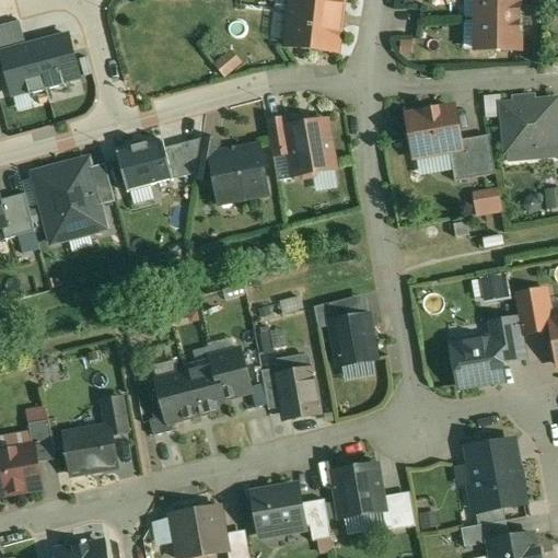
[(289,0),(288,14),(335,20),(336,12),(340,9),(341,0),(289,0)]
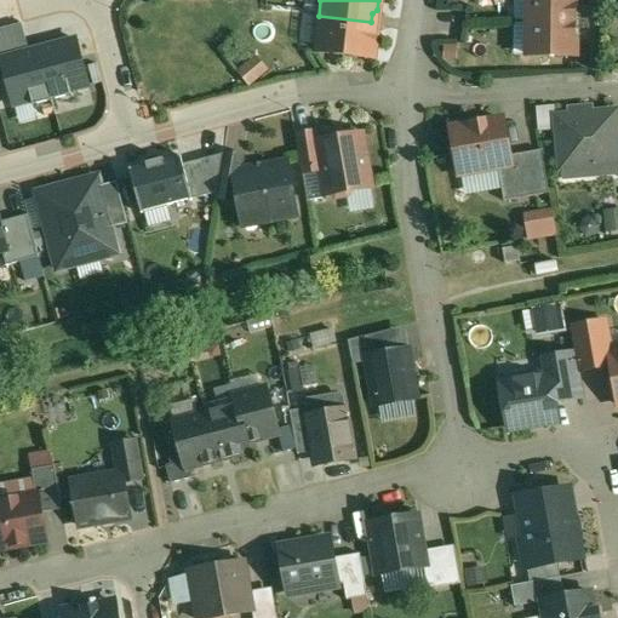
[(526,0),(526,19),(525,19),(525,21),(574,21),(574,18),(574,4),(574,1),(574,0),(526,0)]
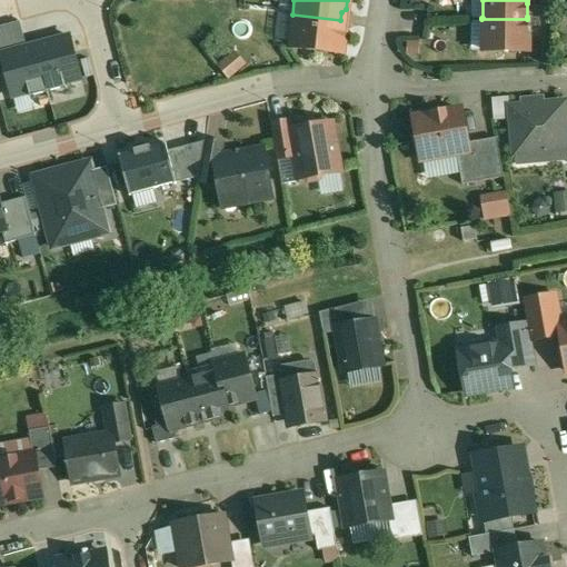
[(340,20),(292,15),(289,46),(341,51),(344,28),(340,23),(340,20)]
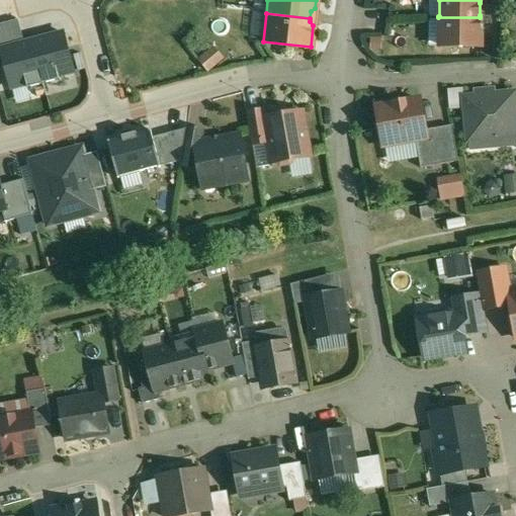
[(480,17),(438,17),(438,18),(439,18),(439,46),(479,46),(479,32),(480,32),(480,30),(479,30),(480,19),(480,17)]
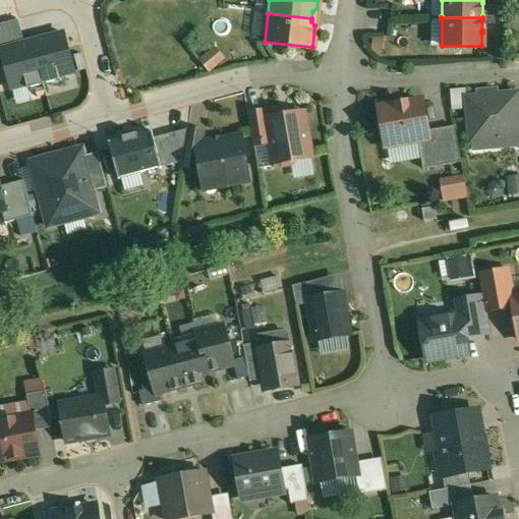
[(0,48),(21,42),(15,19),(0,23),(0,48)]
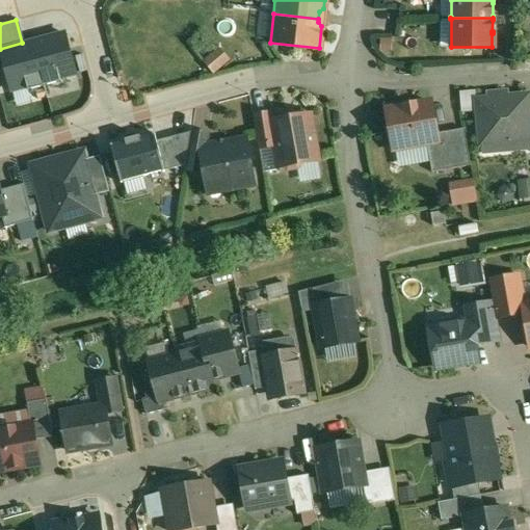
[(62,32),(31,41),(42,81),(73,73),(62,32)]
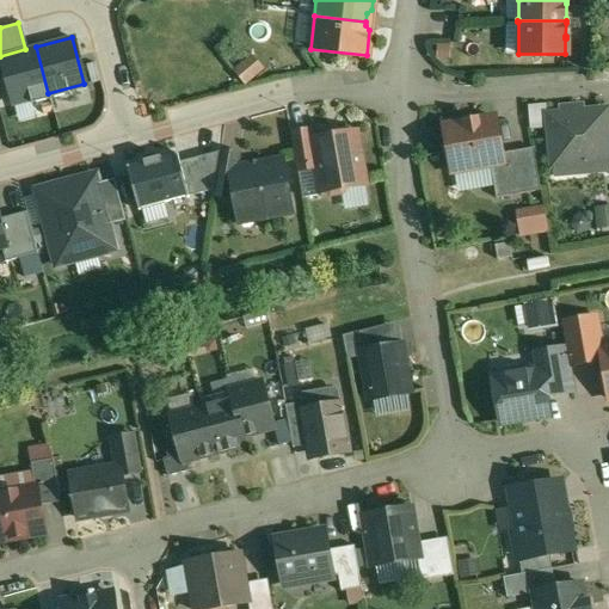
[(48,93),(36,47),(25,49),(0,56),(12,103),(48,93)]
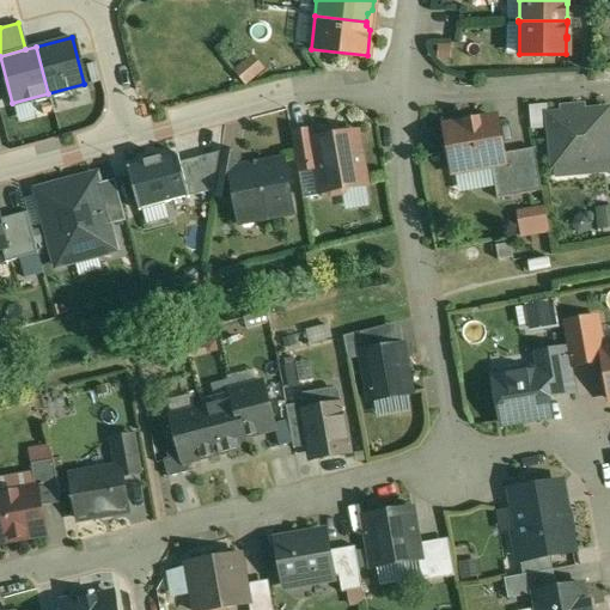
[(607,110),(549,115),(554,164),(555,175),(579,172),(578,163),(609,159),(609,151),(609,141),(607,110)]
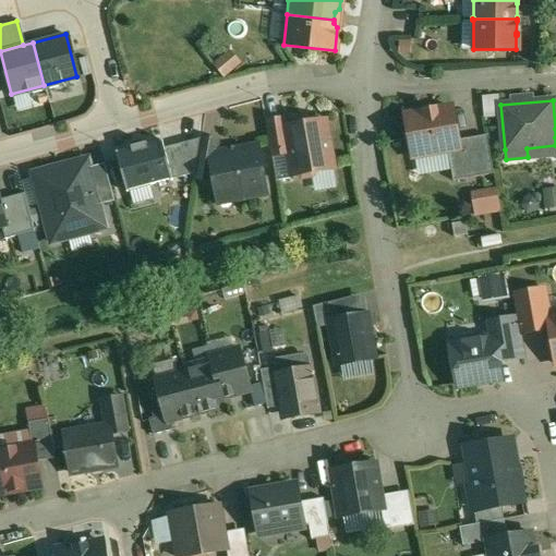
[(450,106),(406,115),(412,155),(446,149),(458,147),(456,139),(450,106)]
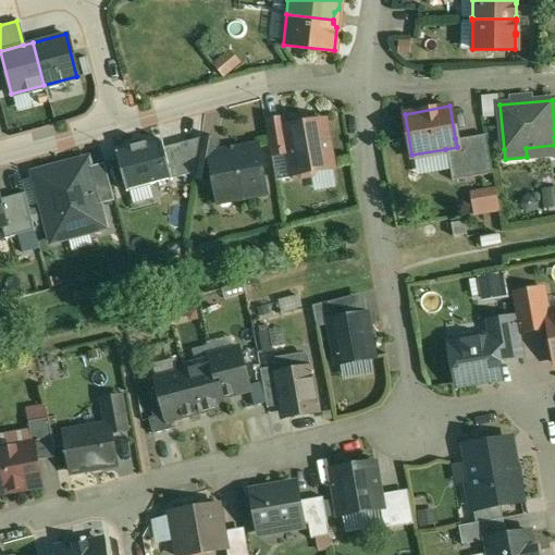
[(282,118),(263,120),(269,153),(286,150),(282,126),(283,126),(282,118)]
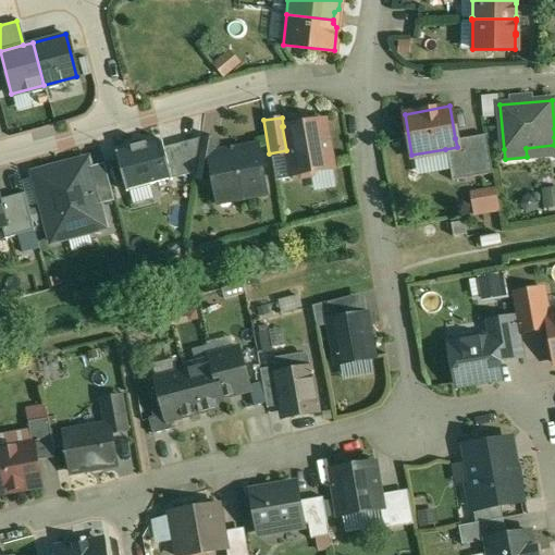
[(283,126),(282,126),(286,150),(290,173),(293,173),(299,176),(309,175),(313,169),(331,167),(322,120),(283,126)]
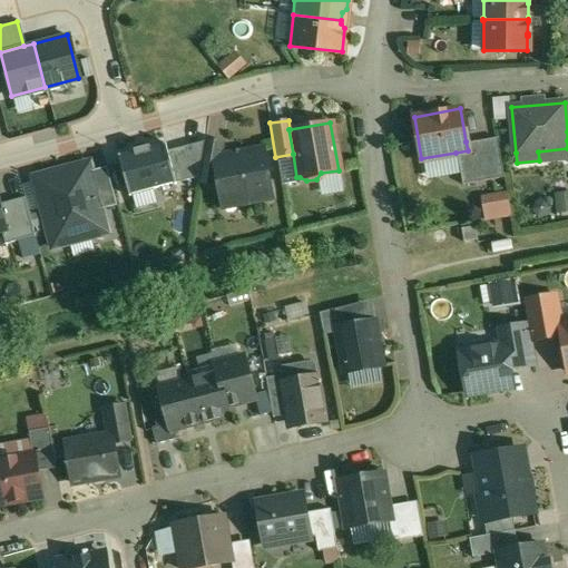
[(497,137),(466,142),(468,150),(456,153),(461,184),(503,176),(497,137)]
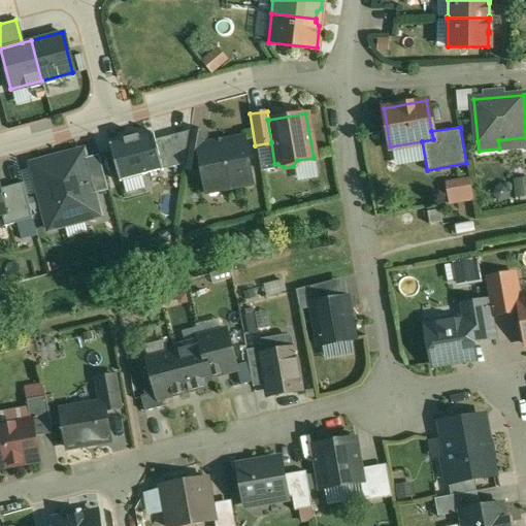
[(188,130),(154,138),(162,168),(183,162),(188,130)]
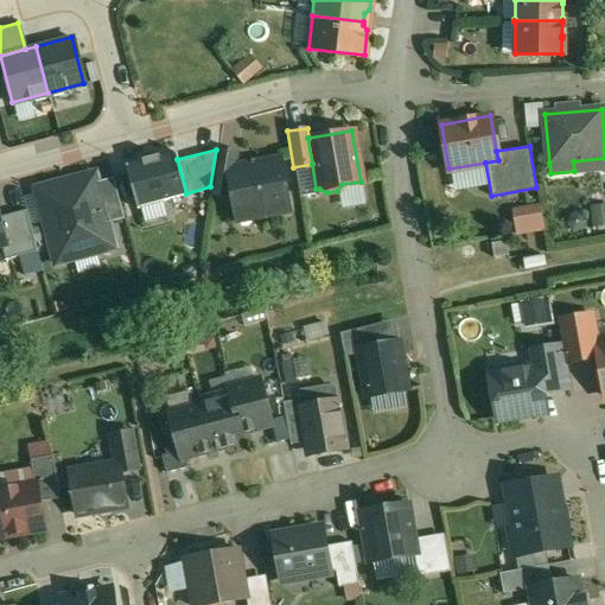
[(236,153),(216,150),(210,186),(209,191),(233,195),(234,166),(236,153)]
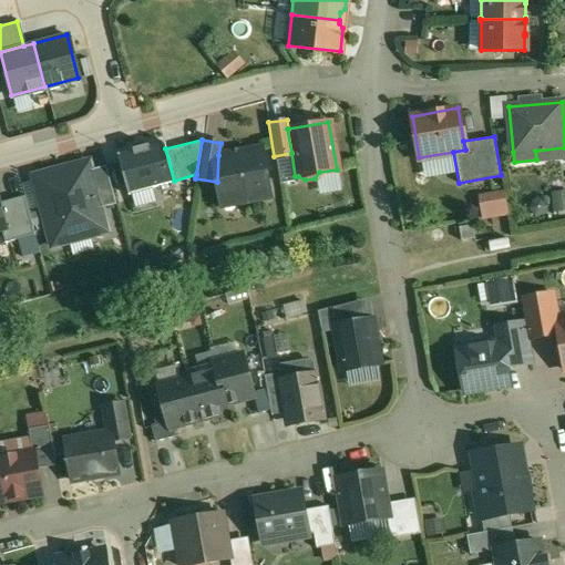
[(163,141),(116,153),(127,194),(174,182),(174,181),(165,149),(163,141)]
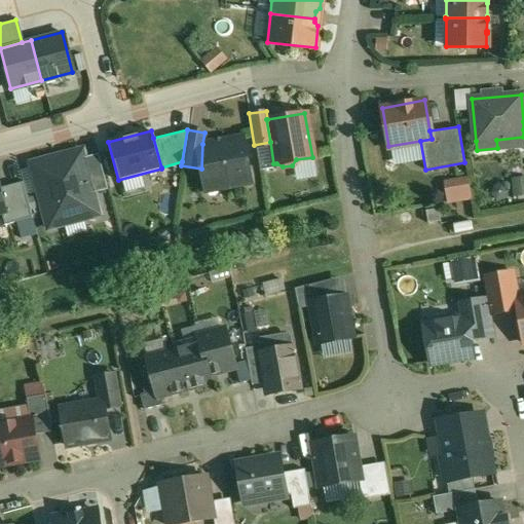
[(240,137),(220,141),(219,142),(215,143),(214,142),(202,144),(201,169),(203,183),(218,181),(219,182),(224,186),(232,184),(236,179),(247,177),(240,137)]
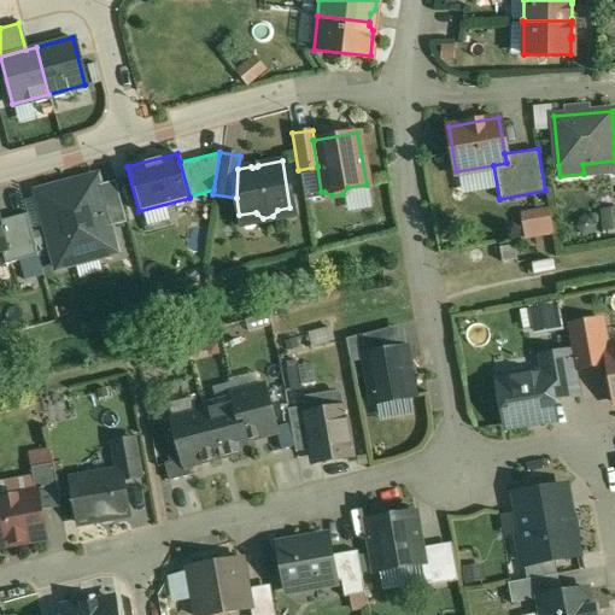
[(64,182),(34,191),(36,195),(44,223),(54,267),(116,251),(109,226),(103,227),(92,186),(89,180),(65,186),(64,182)]
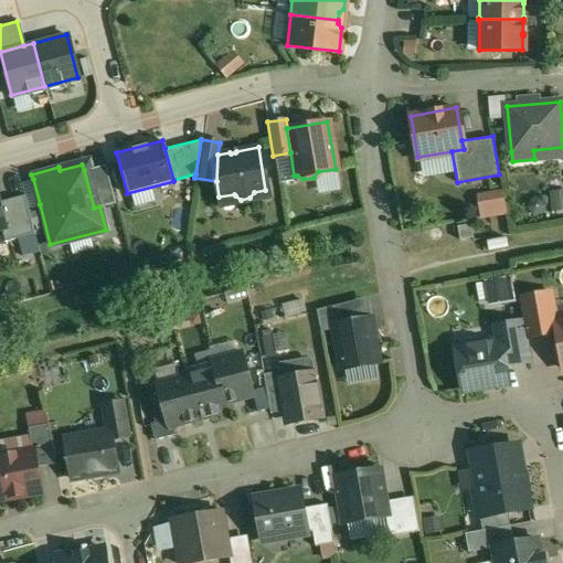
[(84,170),(94,208),(99,206),(114,202),(104,165),(84,170)]
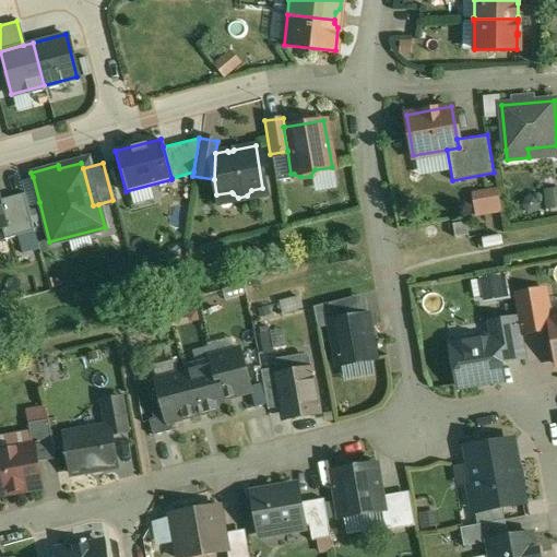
[(39,202),(33,177),(20,180),(27,205),(39,202)]
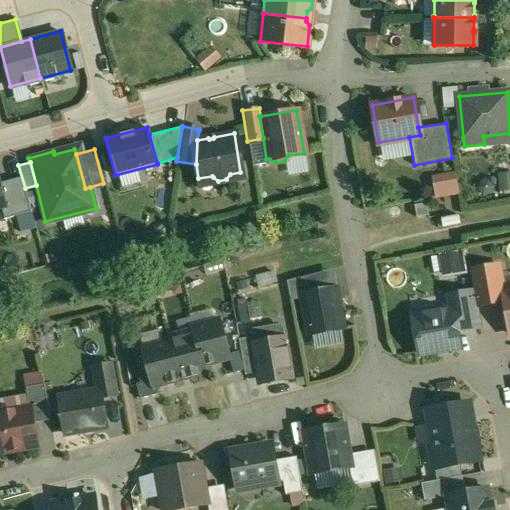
[(453,172),(432,176),(436,195),(456,191),(453,172)]
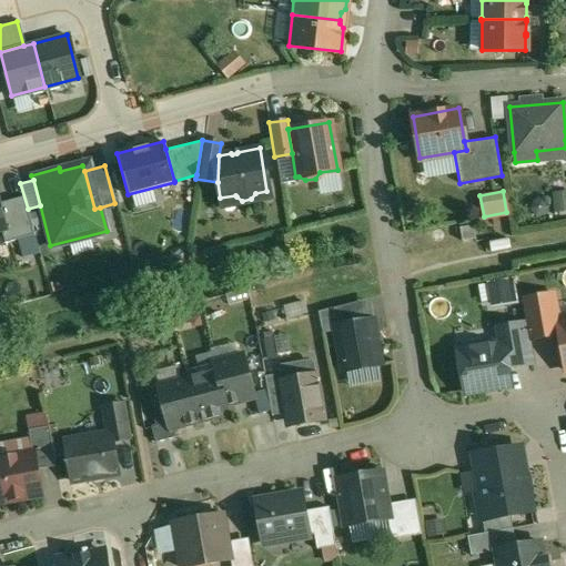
[(23,195),(0,202),(7,230),(1,232),(3,242),(33,234),(23,195)]
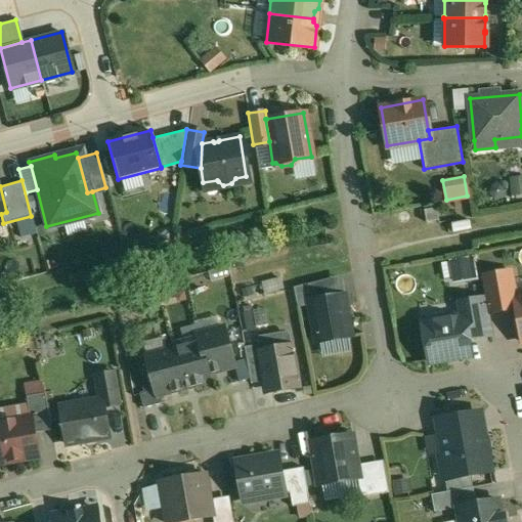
[(435,207),(424,209),(426,221),(438,219),(435,207)]
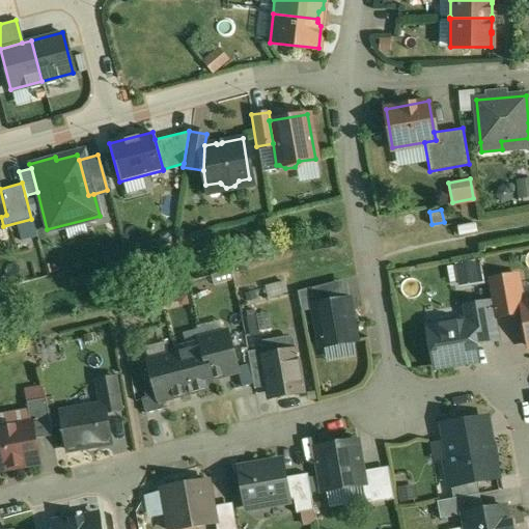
[(518,274),(488,279),(491,301),(494,316),(522,311),(521,303),(522,303),(518,274)]
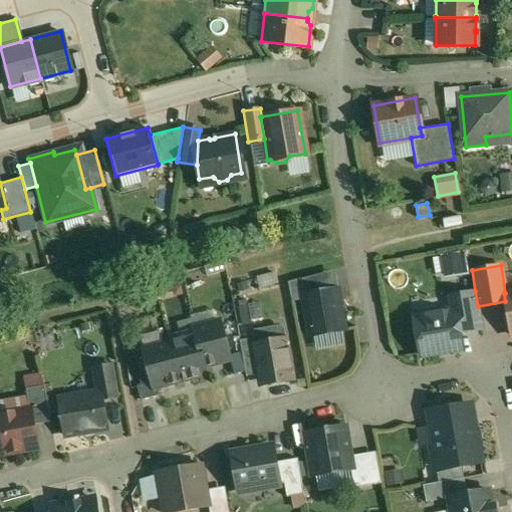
[(301,277),(287,281),(290,296),(302,294),(304,293),(301,277)]
